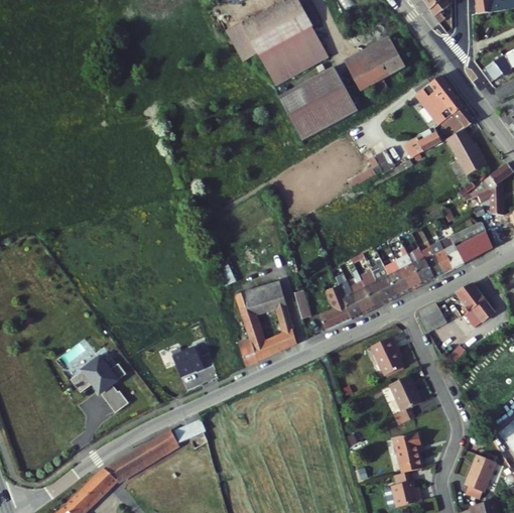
[(277,0),(225,26),(240,56),(255,48),(271,81),(326,54),(310,25),(298,1),(298,0),(277,0)]
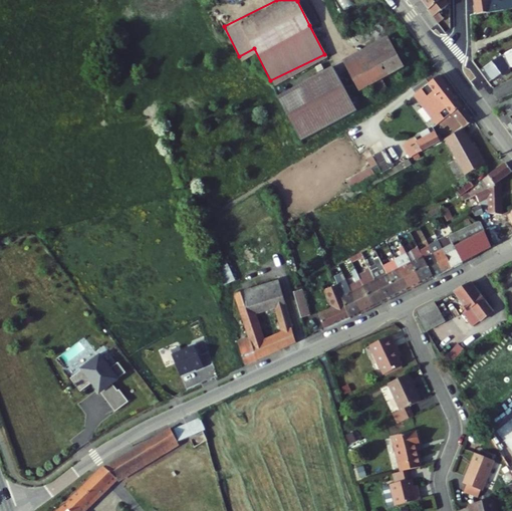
[(299,0),(297,1),(309,25),(317,21),(307,0),(299,0)]
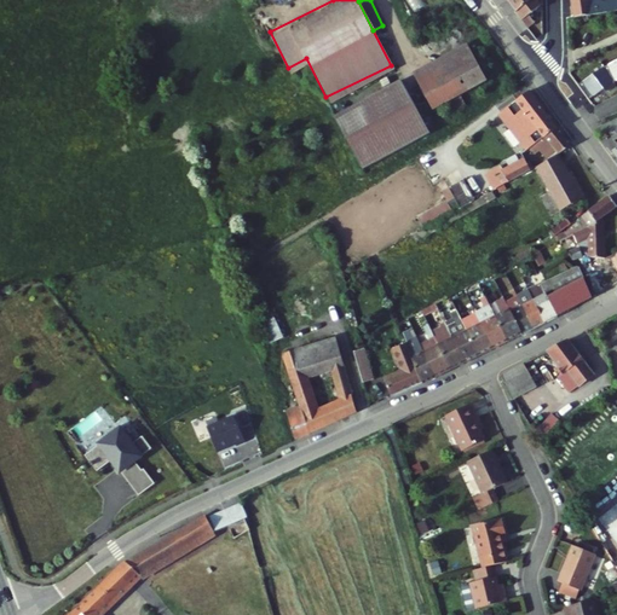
[(405,0),(411,11),(425,3),(424,0),(405,0)]
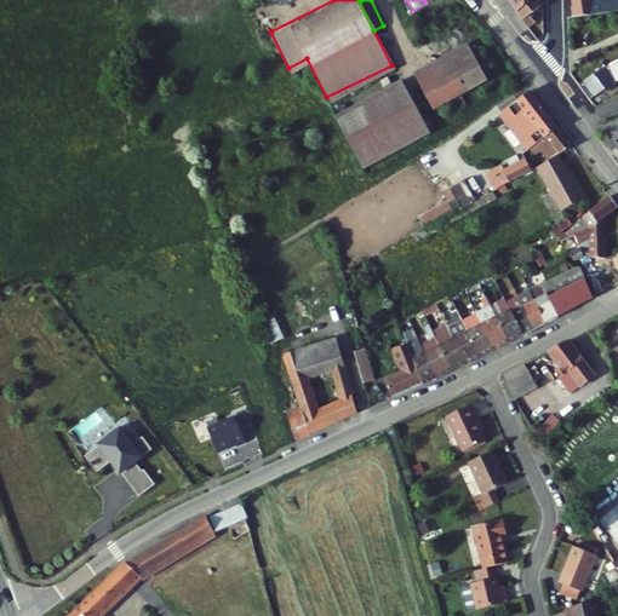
[(510,0),(528,26),(537,19),(531,12),(544,1),(544,0),(510,0)]
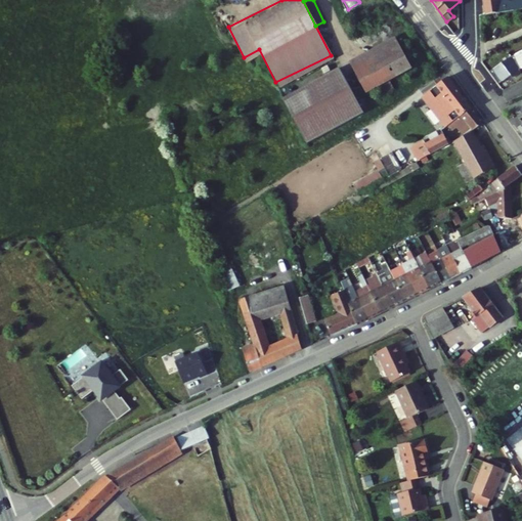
[(484,0),(486,11),(521,5),(521,0),(484,0)]
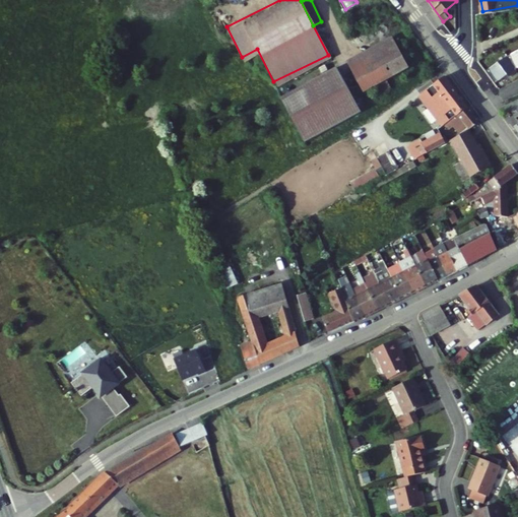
[(335,65),(347,87),(402,58),(390,36),(335,65)]
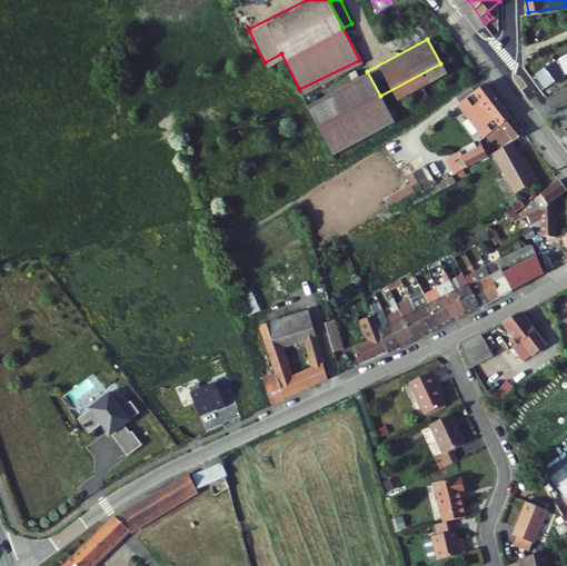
[(566,57),(537,73),(547,88),(566,77),(566,57)]
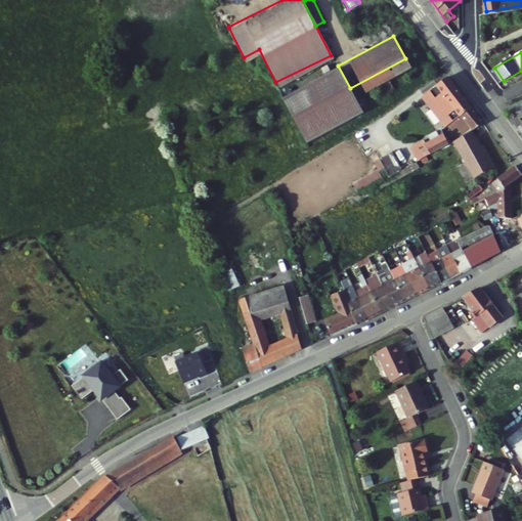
[(336,70),(283,97),(306,143),(359,115),(336,70)]
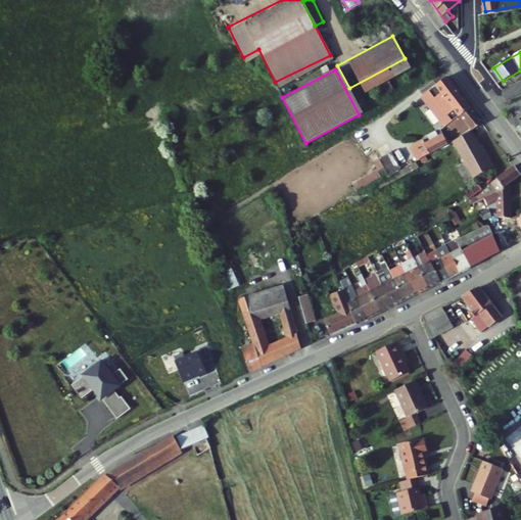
[(471,106),(448,75),(424,93),(444,122),(448,120),(471,106)]
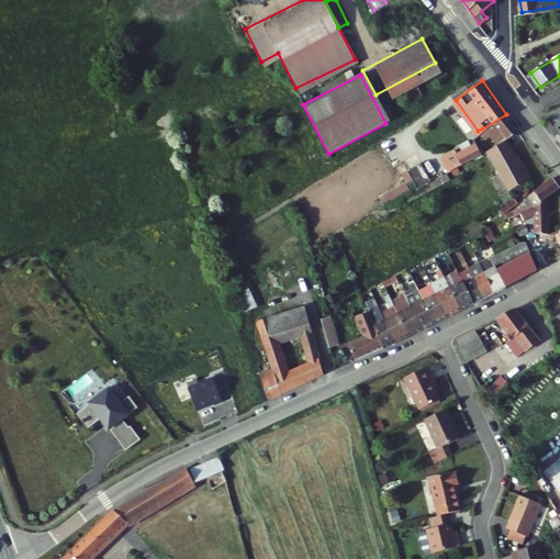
[(506,138),(519,131),(506,114),(482,129),(489,138),(480,144),(484,151),(488,148),(506,138)]
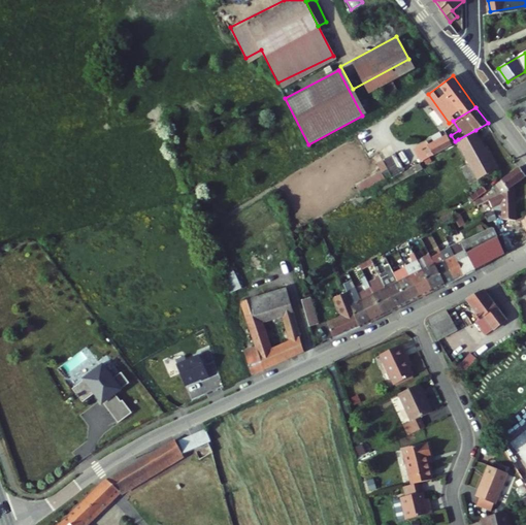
[(490,157),(475,130),(458,139),(479,177),(498,166),(493,156),(490,157)]
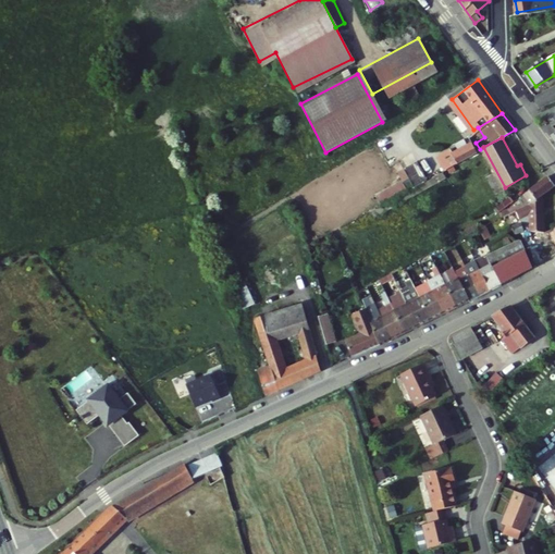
[(455,162),(480,149),(476,143),(473,138),(456,152),(453,147),(447,151),(455,162)]
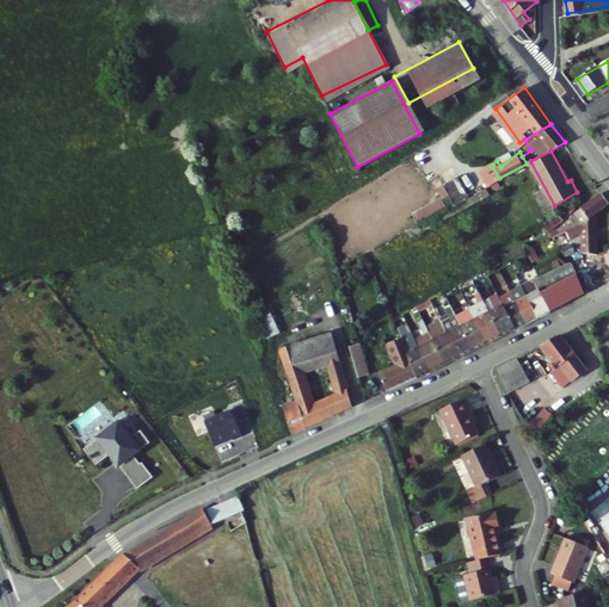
[(461,173),(442,183),(448,192),(416,210),(422,221),(472,193),(461,173)]
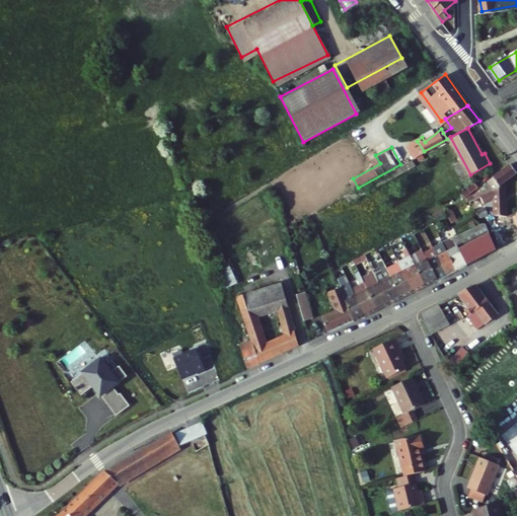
[(492,183),(468,196),(470,200),(516,176),(516,169),(513,164),(489,177),(492,183)]
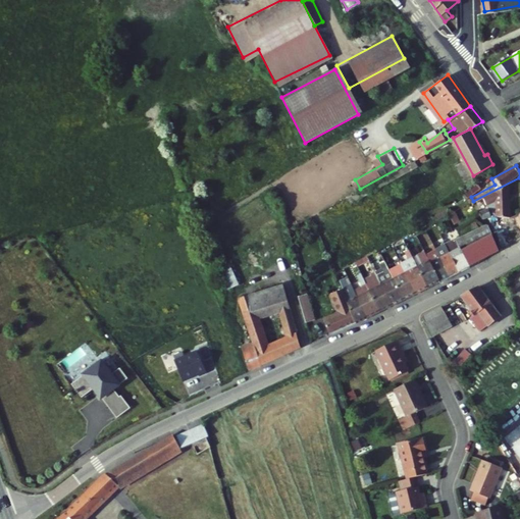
[(477,177),(464,187),(469,193),(481,184),(477,177)]
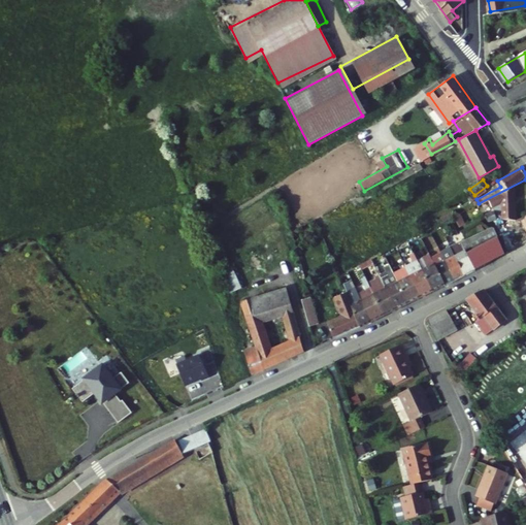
[(501,219),(517,220),(514,189),(485,202),(487,207),(496,203),(498,208),(500,216),(501,219)]
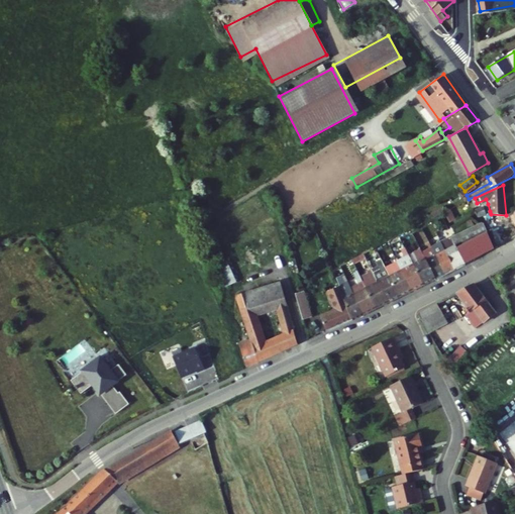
[(480,216),(490,211),(488,204),(477,209),(480,216)]
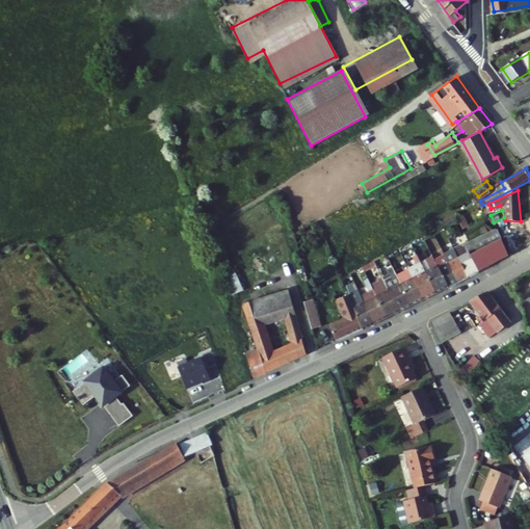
[(462,229),(468,226),(462,214),(456,217),(462,229)]
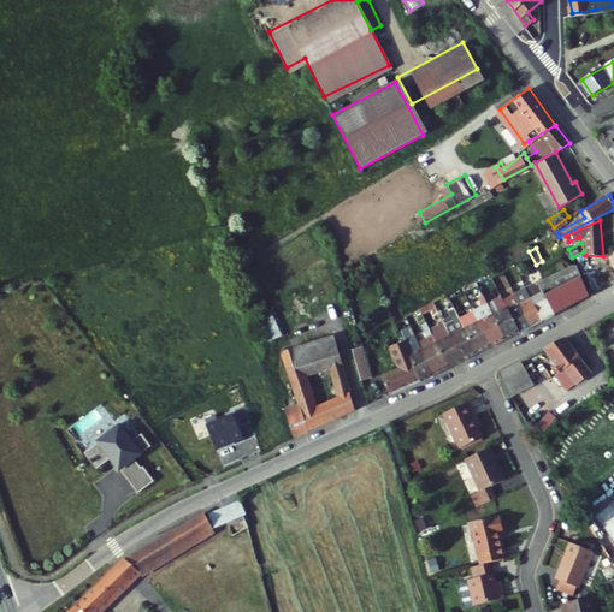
[(555,315),(590,296),(573,263),(541,278),(541,277),(535,279),(555,315)]
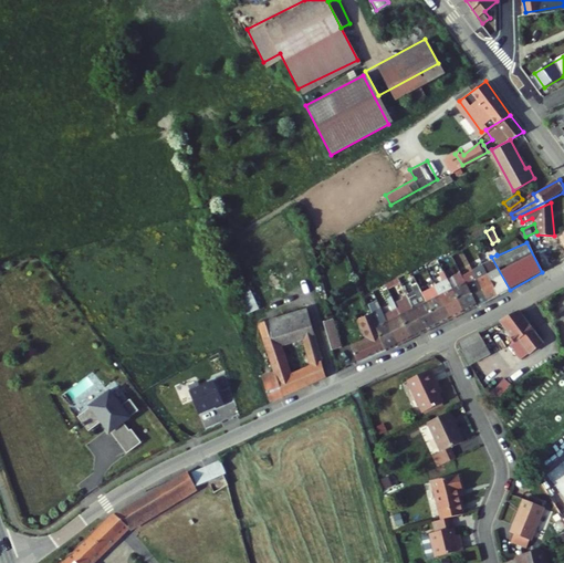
[(510,291),(510,290),(491,257),(481,261),(500,296),(510,291)]
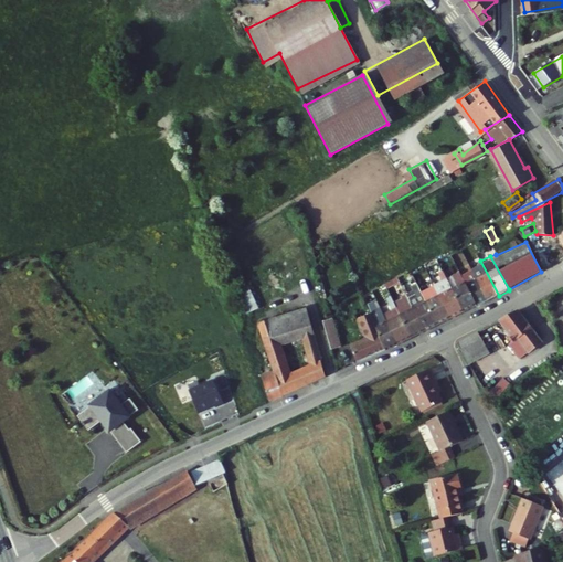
[(499,296),(480,261),(471,265),(474,271),(479,279),(489,300),(499,296)]
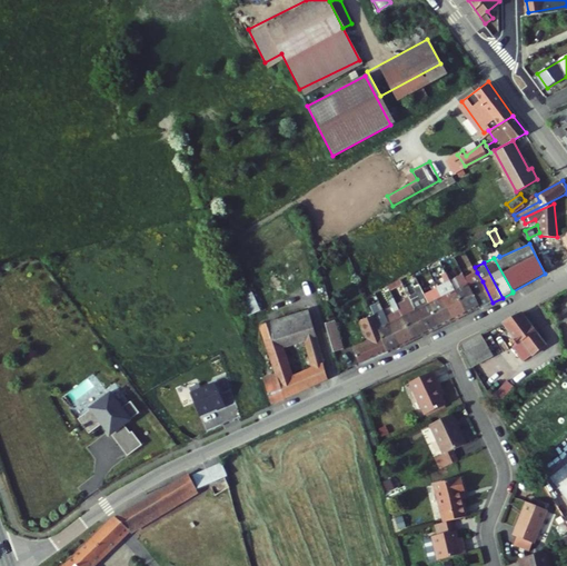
[(475,267),(461,272),(465,278),(477,272),(475,267)]
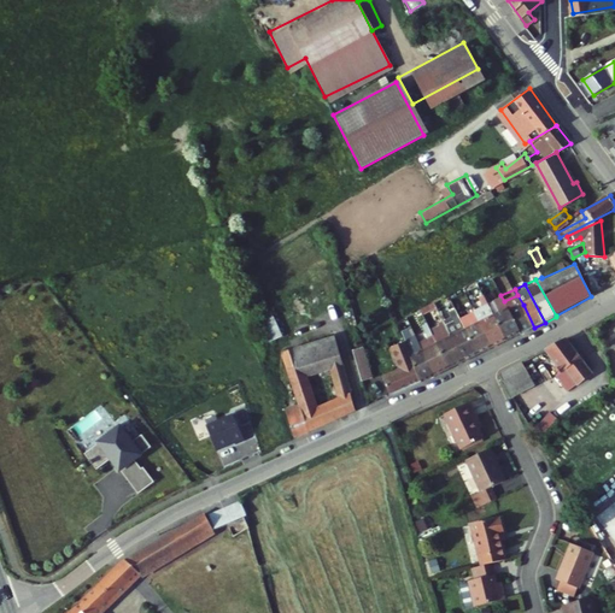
[(478,296),(484,307),(488,305),(487,302),(482,294),(478,296)]
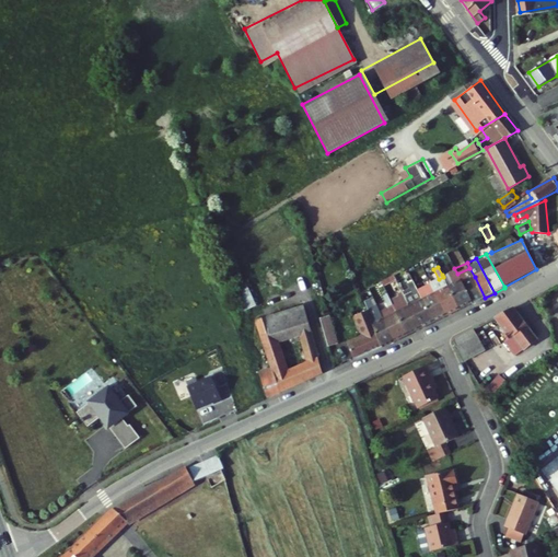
[(458,309),(473,301),(463,282),(457,274),(454,268),(442,275),(443,277),(448,287),(458,309)]
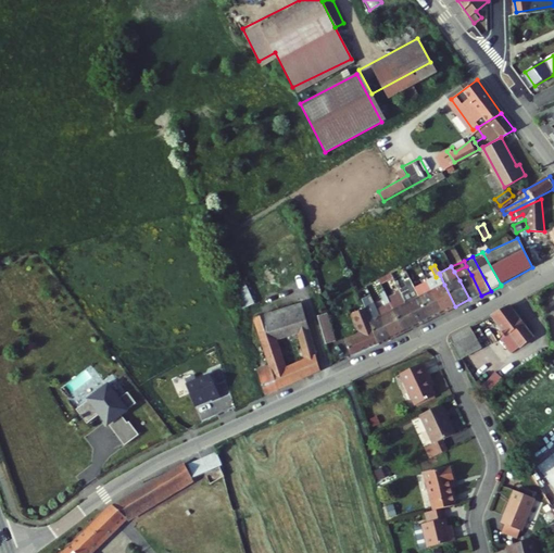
[(481,296),(471,275),(460,280),(469,299),(470,301),(481,296)]
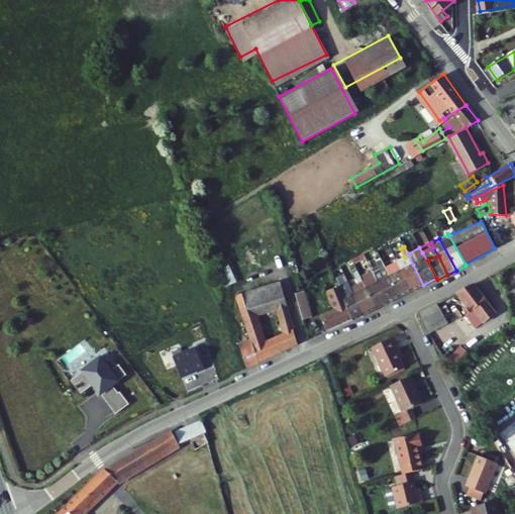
[(223,286),(235,281),(227,261),(215,266),(223,286)]
